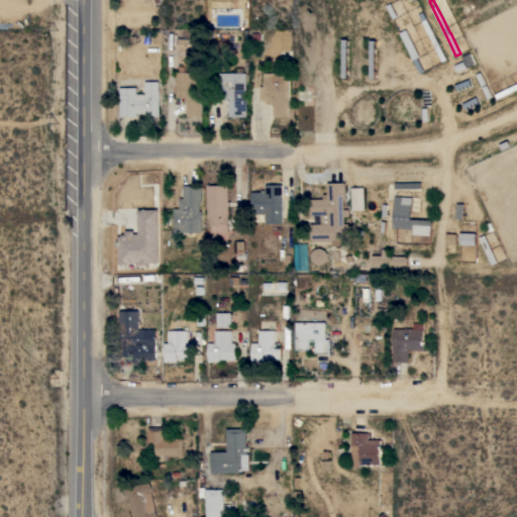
[(426,18),(447,60),(442,62),(422,21),(426,18)]
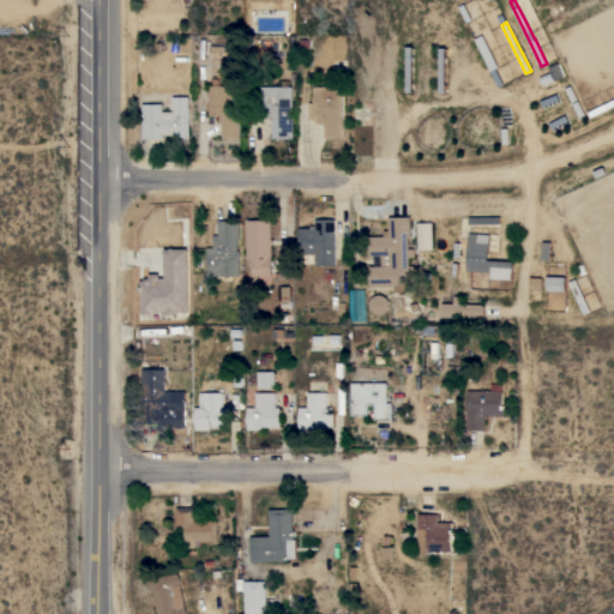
[(498,66),(495,68),(504,84),(498,86),(491,71),(474,38),(482,35),(498,66)]
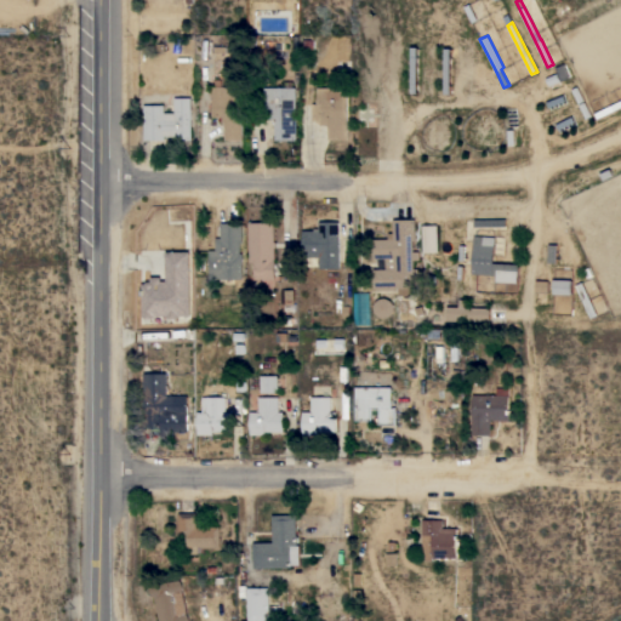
[(419,92),(411,92),(411,87),(403,87),(403,80),(411,80),(411,69),(404,69),(404,63),(411,63),(411,47),(419,47),(419,92)]
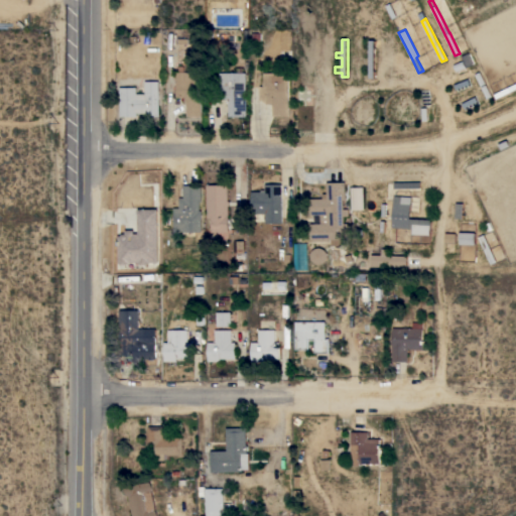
[(186,116),(186,102),(184,102),(184,97),(176,97),(176,72),(190,72),(190,69),(196,69),(196,73),(202,73),(202,116),(186,116)]
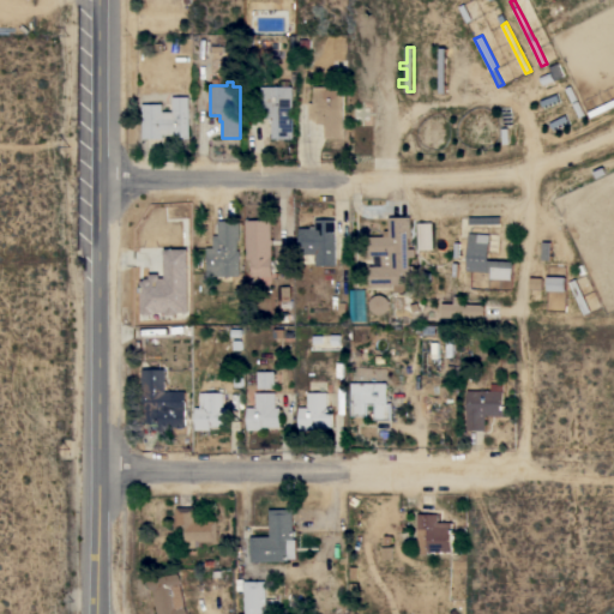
[(271,138),(272,118),(262,118),(262,86),(293,86),(293,138),(271,138)]
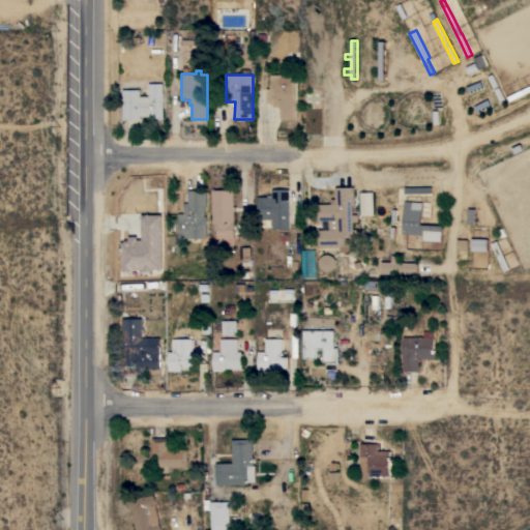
[(296,75),(296,119),(280,119),(280,107),(273,107),(268,102),(266,102),(266,88),(270,88),(270,75),(296,75)]
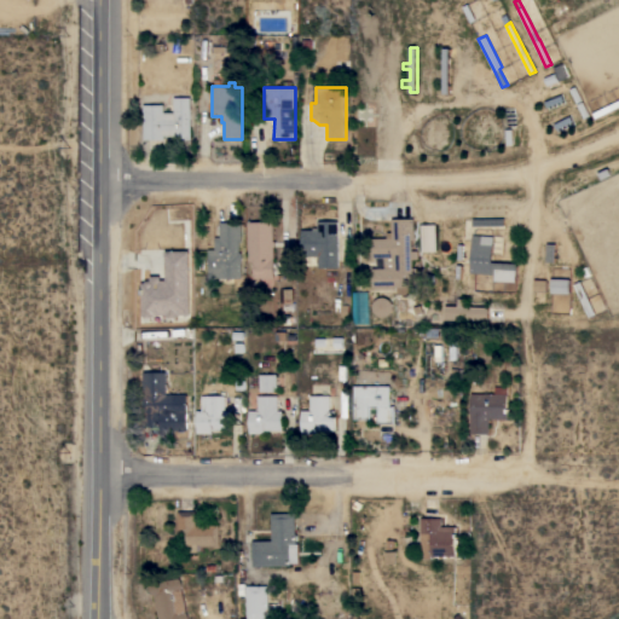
[(143,104),(163,104),(163,113),(174,113),(174,97),(191,97),(191,139),(174,139),(174,136),(163,136),(163,139),(143,139),(143,104)]
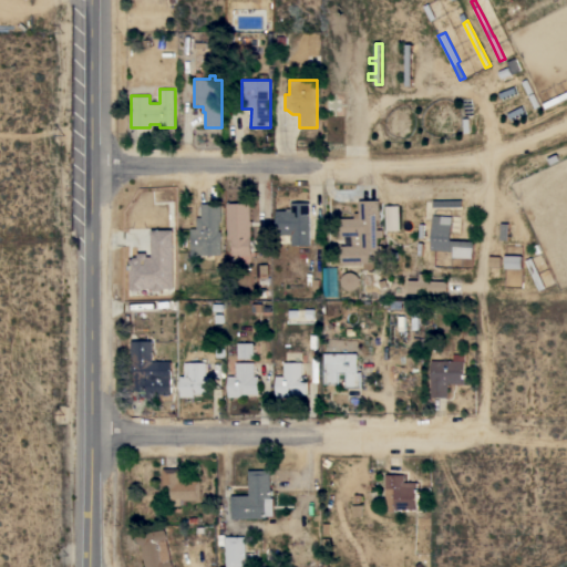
[(462,199),(462,206),(433,207),(433,212),(424,212),(424,200),(433,200),(462,199)]
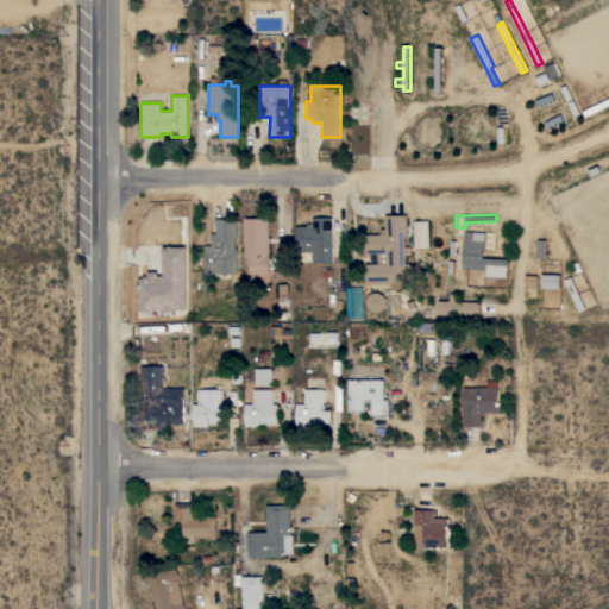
[(402,282),(402,290),(391,290),(391,282),(388,282),(388,283),(371,284),(371,283),(366,283),(366,264),(372,264),(371,253),(366,253),(365,234),(381,234),(381,228),(387,228),(387,215),(407,215),(408,236),(406,236),(406,246),(410,246),(412,255),(406,255),(406,264),(408,264),(408,261),(416,259),(416,271),(408,271),(408,269),(406,269),(406,282),(402,282)]
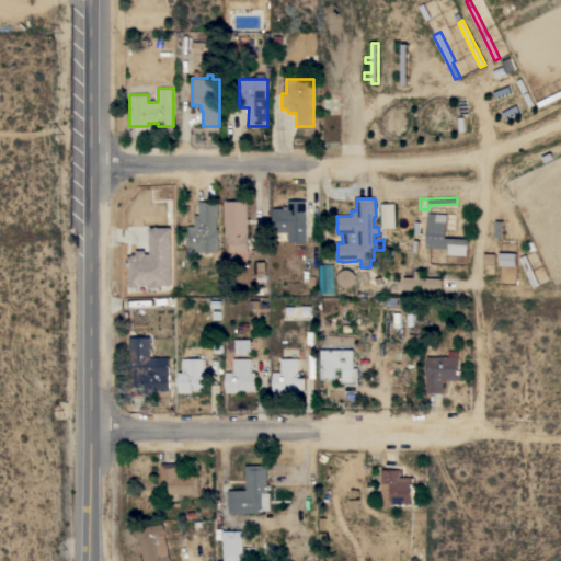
[(307,242),(288,242),(288,231),(287,231),(287,240),(274,240),(274,208),(284,208),(284,206),(288,206),(288,199),(307,199),(307,242)]
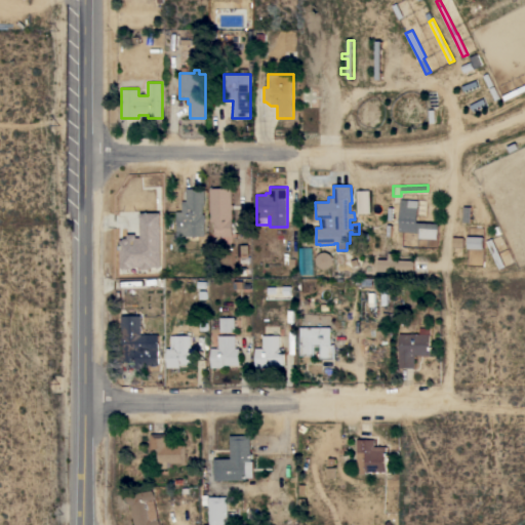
[(205,188),(205,202),(203,202),(203,213),(204,213),(204,236),(176,236),(176,213),(182,213),(182,201),(187,201),(187,188),(205,188)]
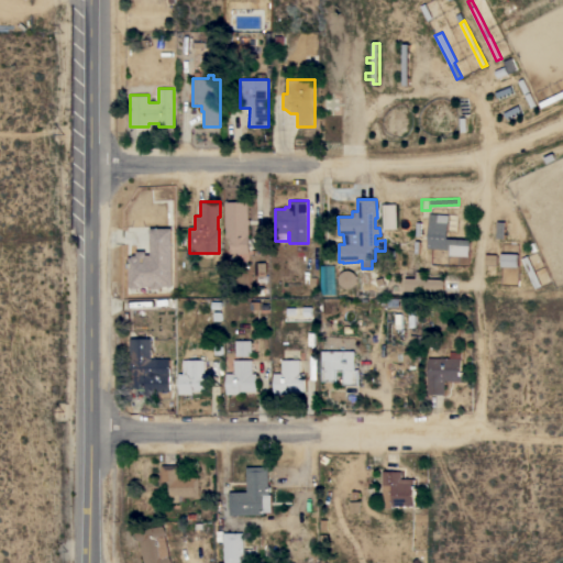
[(249,219),(250,219),(250,224),(249,224),(250,253),(231,253),(231,238),(225,238),(225,201),(249,201),(249,219)]
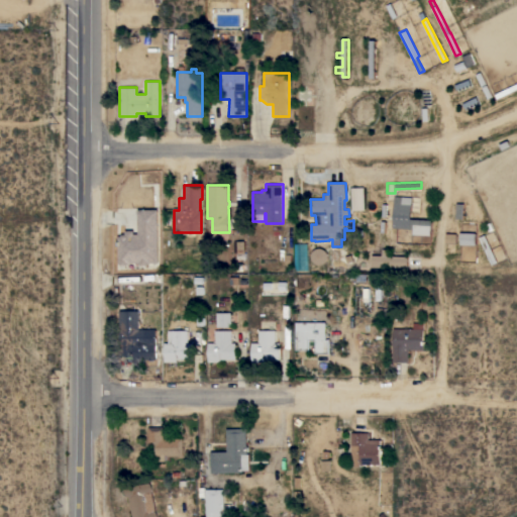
[(365,210),(352,210),(351,188),(364,187),(365,210)]
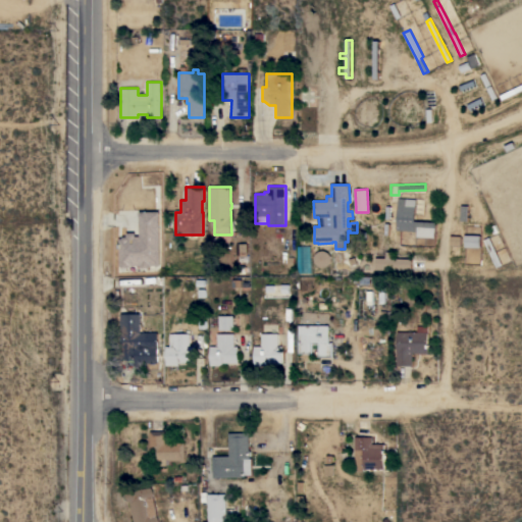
[(416,199),(415,221),(436,222),(435,238),(417,237),(417,231),(397,230),(398,198),(416,199)]
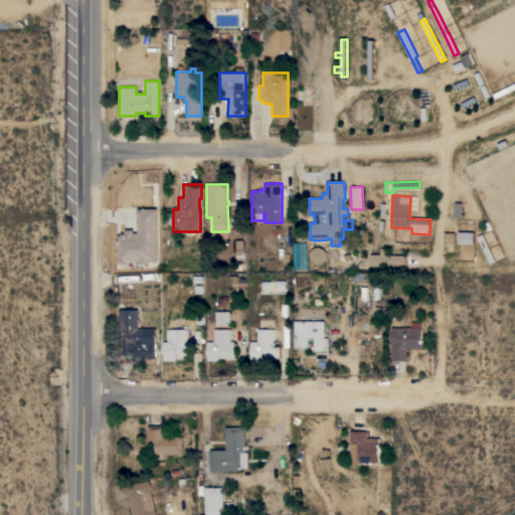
[(158,262),(150,262),(147,265),(141,265),(138,262),(129,262),(127,264),(121,264),(118,261),(118,235),(121,235),(122,233),(125,233),(125,229),(134,229),(134,232),(138,232),(138,208),(158,208),(158,262)]
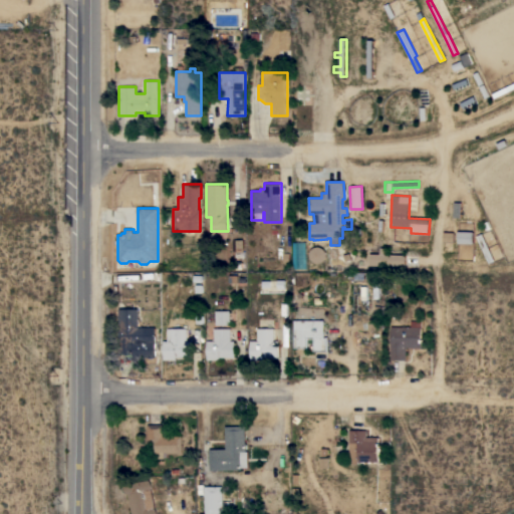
[(473,232),(473,244),(458,243),(458,231),(473,232)]
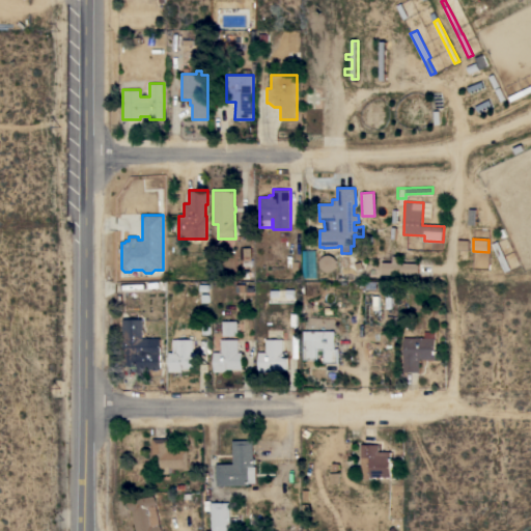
[(498,242),(510,270),(505,272),(492,244),(498,242)]
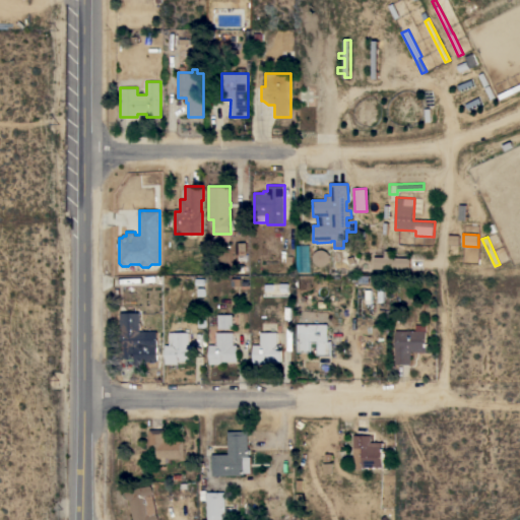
[(310,271),(297,272),(296,245),(309,245),(310,271)]
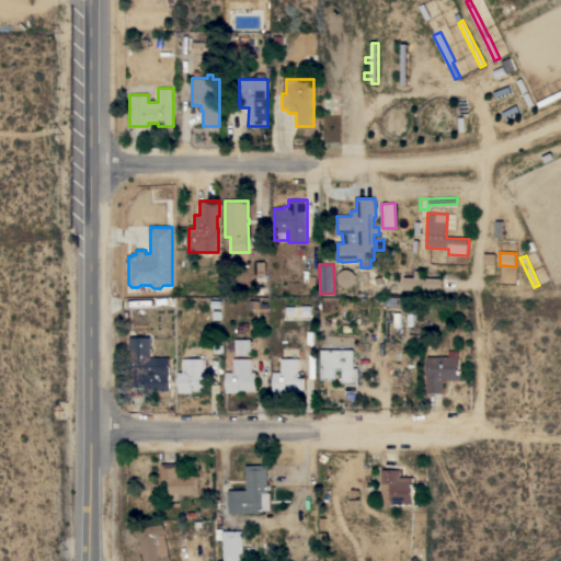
[(355,275),(356,279),(353,284),(350,287),(344,287),(341,285),(339,282),(338,276),(340,273),(343,270),(348,268),(352,271),(355,275)]
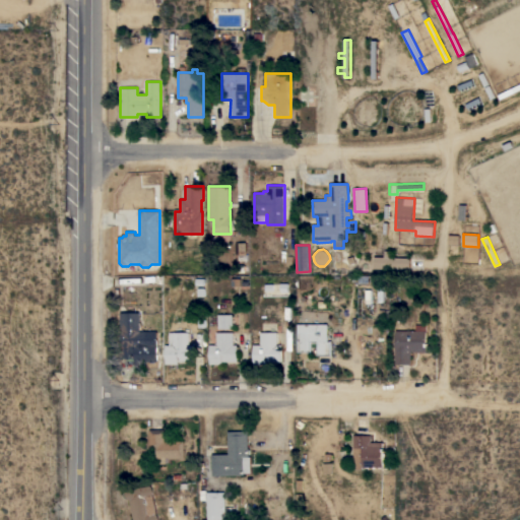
[(139,331),(145,331),(146,345),(147,345),(147,338),(156,338),(156,362),(155,362),(148,362),(146,362),(146,365),(135,366),(134,347),(133,347),(133,358),(121,359),(121,313),(139,313),(139,331)]
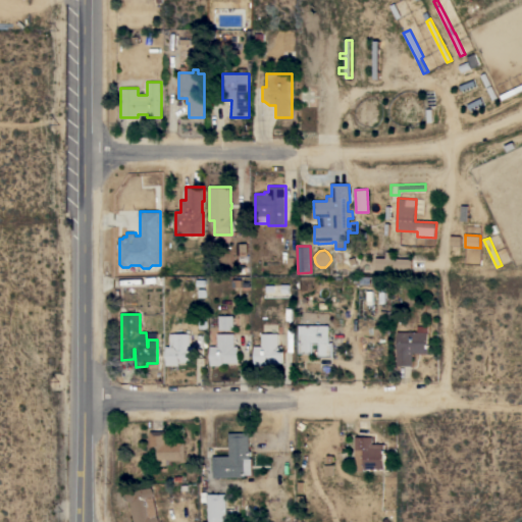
[(233,315),(233,329),(219,330),(219,315),(233,315)]
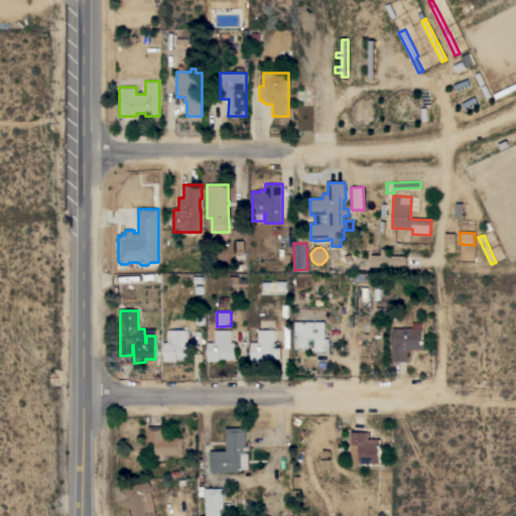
[(326,321),(326,338),(329,338),(329,353),(314,353),(314,339),(309,339),(309,349),(295,350),(295,321),(326,321)]
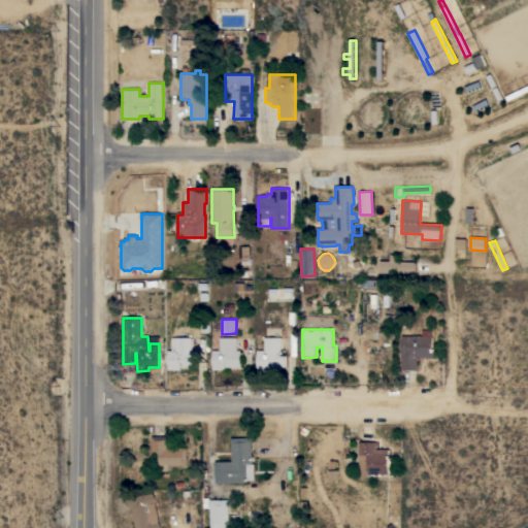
[(422,336),(422,329),(432,329),(432,336),(433,336),(433,357),(418,357),(418,370),(401,370),(401,355),(402,355),(402,335),(422,336)]
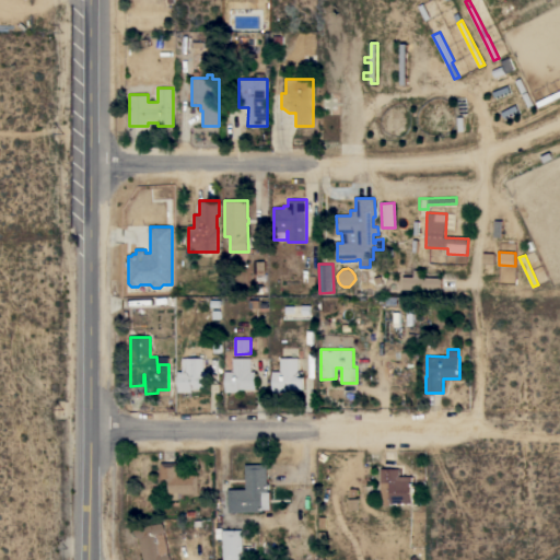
[(208,372),(208,389),(191,389),(191,392),(178,392),(178,371),(186,372),(186,365),(183,365),(183,358),(203,358),(203,372),(208,372)]
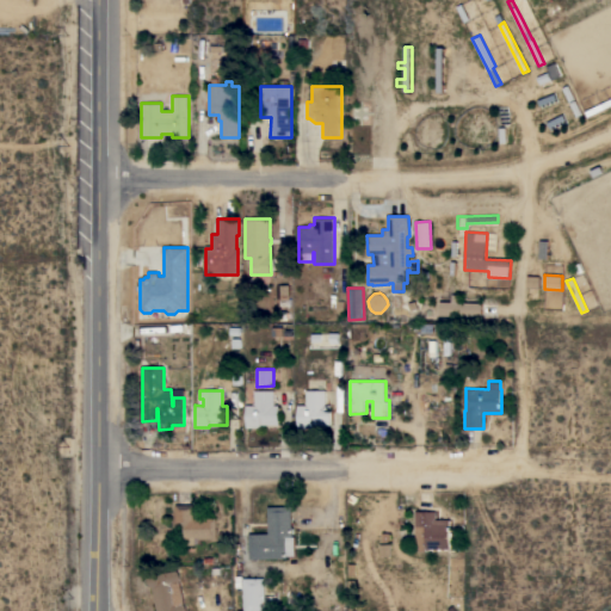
[(275,390),(275,405),(278,405),(278,425),(260,425),(260,427),(246,427),(246,405),(254,405),(254,390),(275,390)]
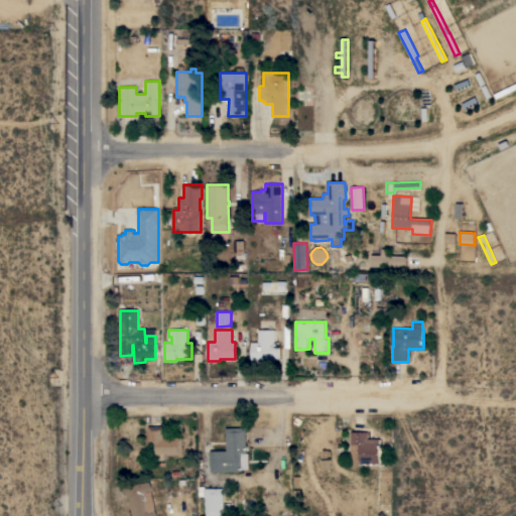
[(258,331),(275,330),(275,342),(278,342),(279,359),(264,359),(264,361),(252,361),(251,343),(259,343),(258,331)]
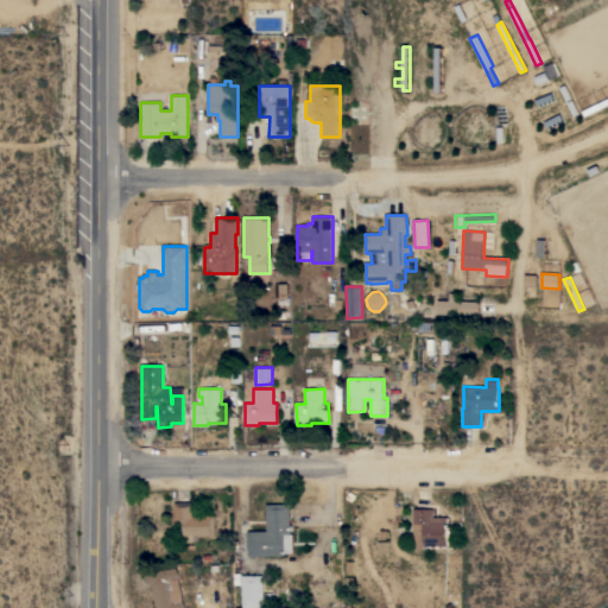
[(215,515),(215,536),(194,536),(194,542),(183,542),(183,519),(175,519),(175,502),(192,502),(192,515),(215,515)]
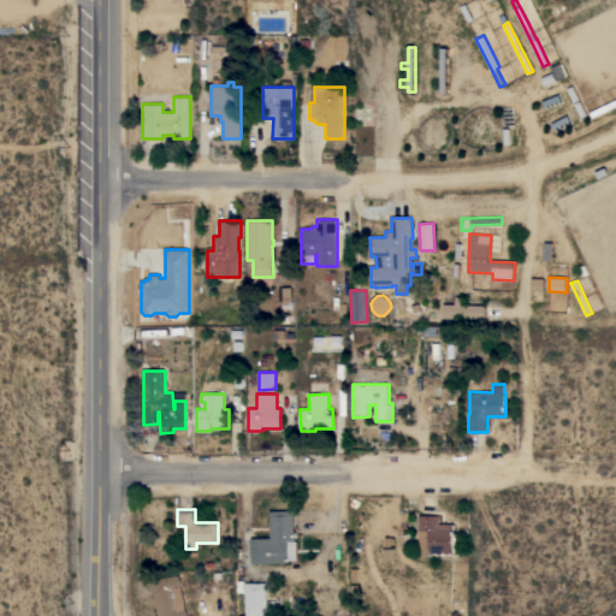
[(294,510),(294,532),(295,532),(295,538),(294,538),(294,540),(296,540),(297,560),(289,560),(289,562),(252,563),(252,538),(271,538),(270,510),(294,510)]
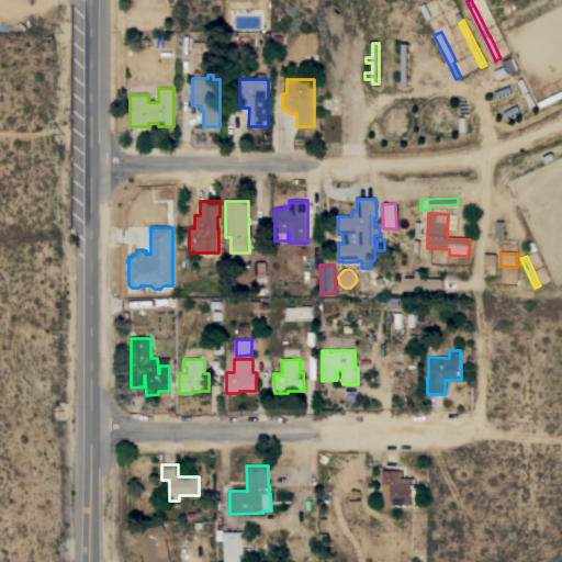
[(412,504),(412,506),(408,506),(408,505),(405,505),(402,505),(398,505),(398,506),(393,506),(393,504),(391,504),(391,507),(382,507),(382,470),(401,470),(401,478),(413,478),(413,489),(415,489),(415,493),(413,493),(413,497),(415,497),(415,501),(413,501),(413,504),(412,504)]
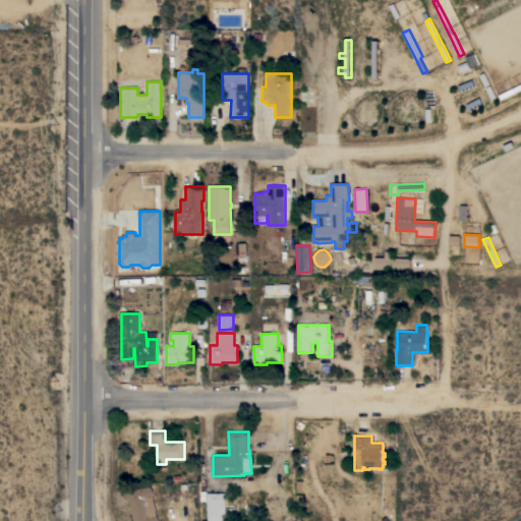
[(132,520),(129,501),(128,501),(126,496),(126,490),(152,486),(154,491),(153,495),(145,497),(145,500),(154,498),(156,509),(157,509),(157,511),(155,512),(155,513),(150,514),(150,517),(157,515),(159,520),(132,520)]
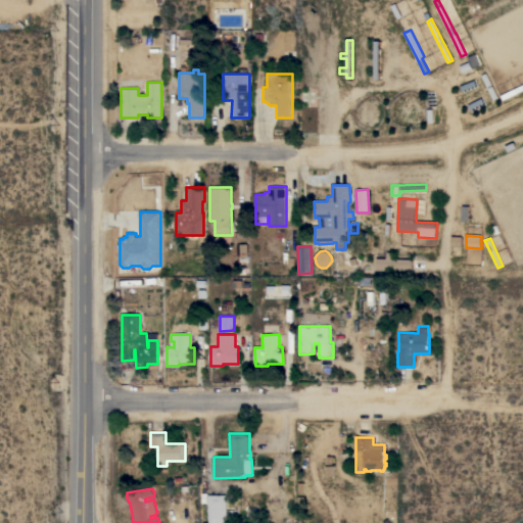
[(226,494),(227,510),(234,510),(234,516),(227,516),(227,522),(207,522),(207,494),(226,494)]
